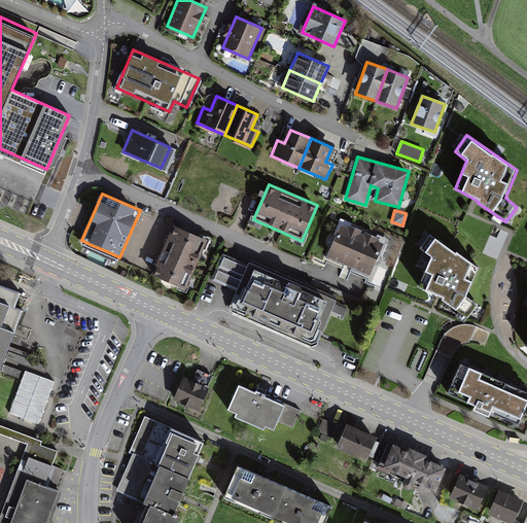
[(341,223),(326,256),(348,266),(362,233),(341,223)]
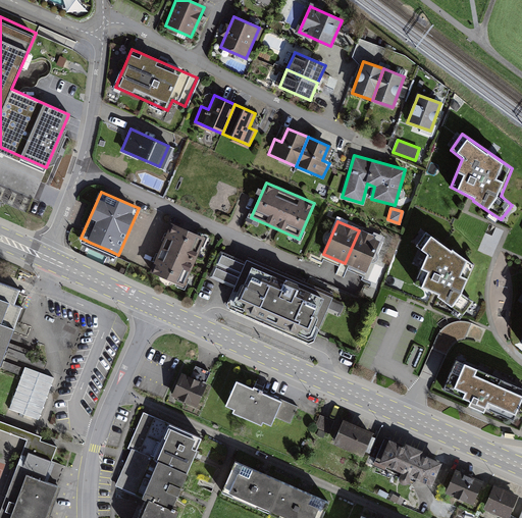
[(170,222),(150,270),(185,285),(205,238),(170,222)]
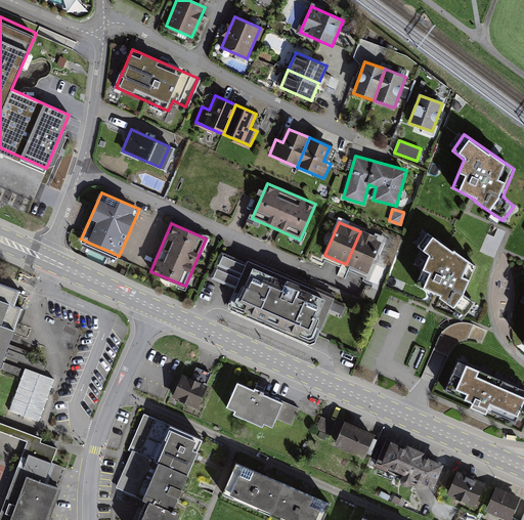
[(477,265),(427,230),(416,247),(427,256),(416,284),(439,296),(438,298),(466,316),(477,302),(466,293),(477,265)]
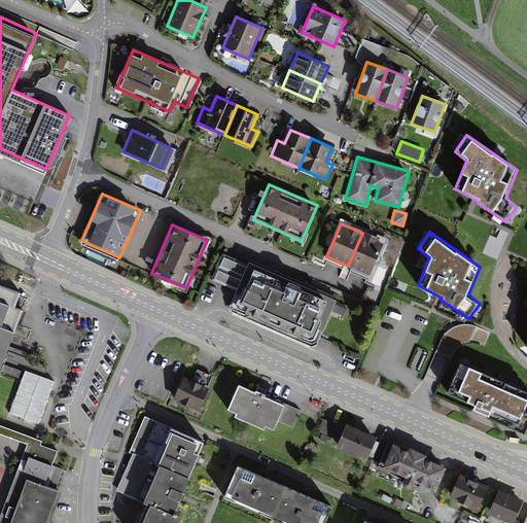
[(362,233),(348,266),(369,275),(383,242),(362,233)]
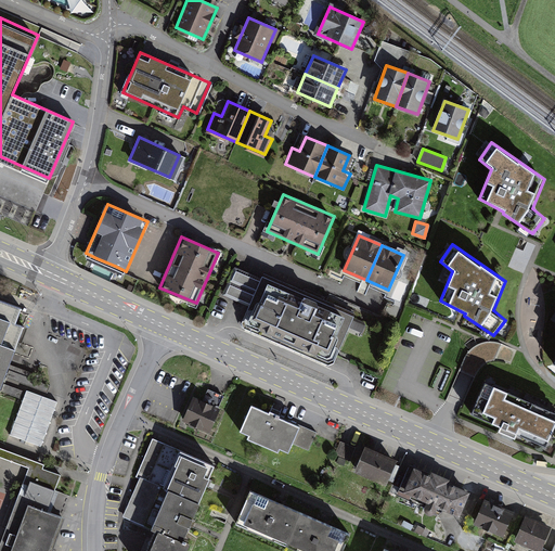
[(355,311),(263,272),(243,321),(333,360),(355,311)]
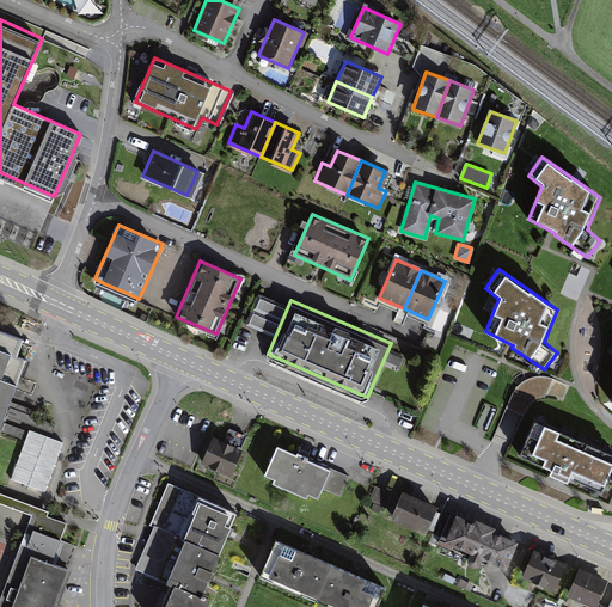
[(0,425),(25,361),(16,357),(23,338),(0,330),(0,425)]
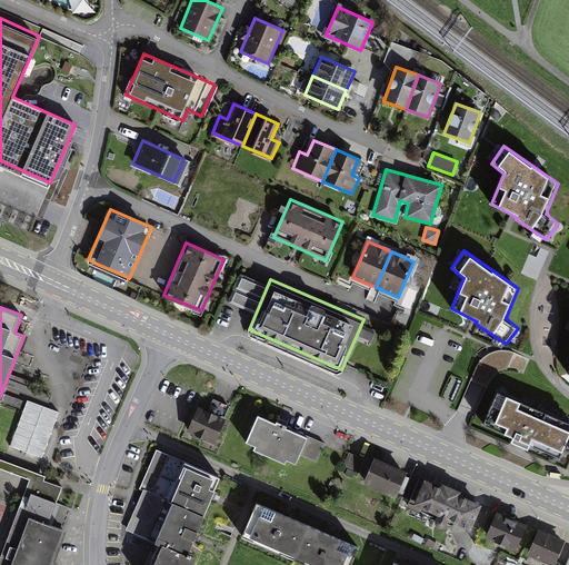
[(471,376),(486,383),(491,374),(499,368),(507,366),(523,368),(529,356),(513,348),(502,347),(495,348),(485,352),(478,359),(471,376)]
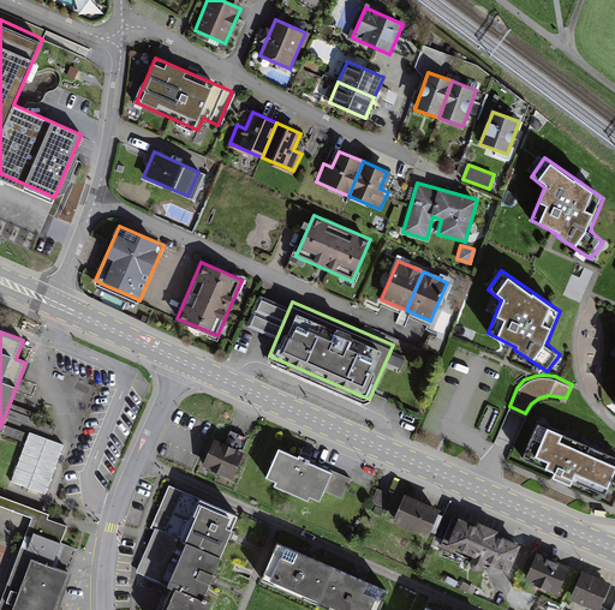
[(614,478),(614,455),(537,422),(519,460),(607,498),(614,478)]
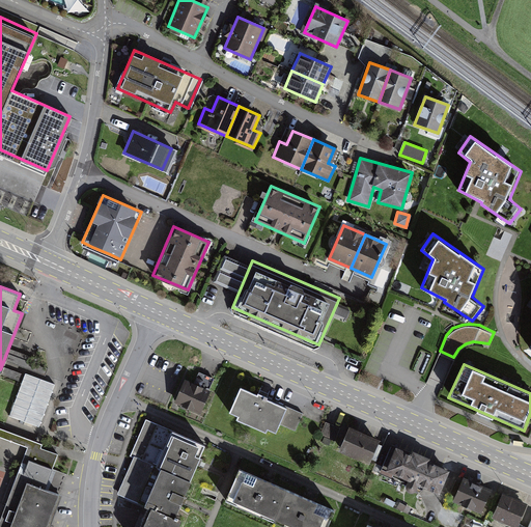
[(186,379),(177,397),(199,407),(214,375),(199,368),(193,382),(186,379)]
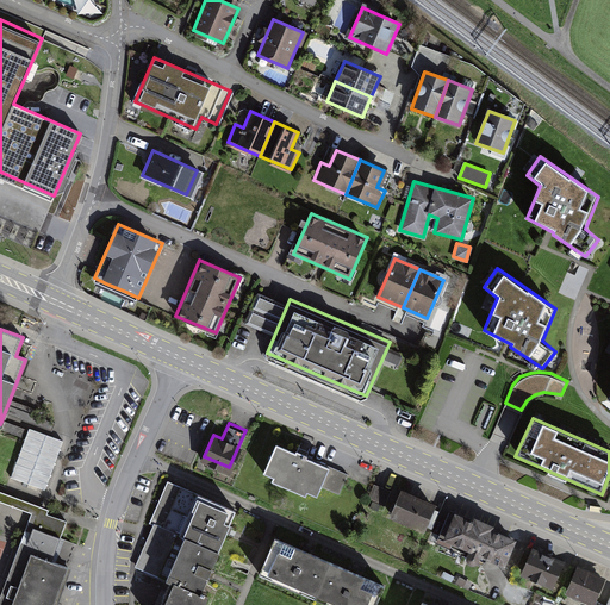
[(63,437),(30,424),(12,472),(45,485),(63,437)]
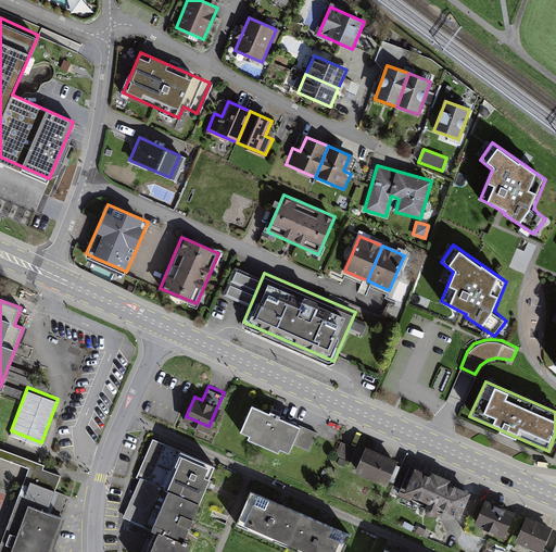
[(299,422),(252,402),(241,427),(251,431),(249,435),(277,447),(279,443),(288,447),(299,422)]
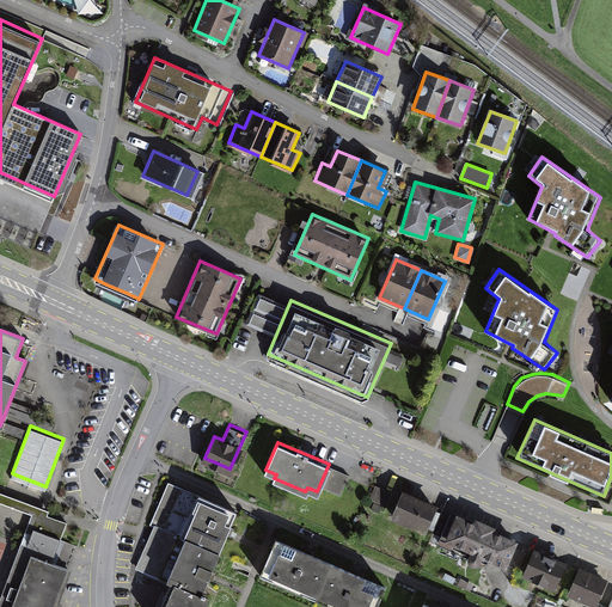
[(172,480),(154,521),(219,549),(236,509),(172,480)]
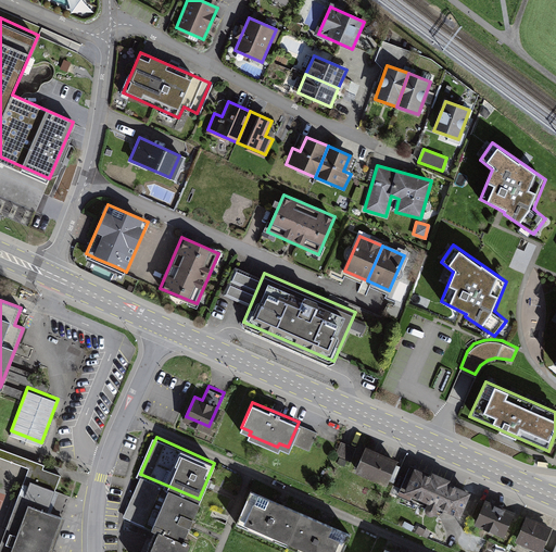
[(383,449),(366,441),(355,466),(386,479),(397,454),(383,449)]
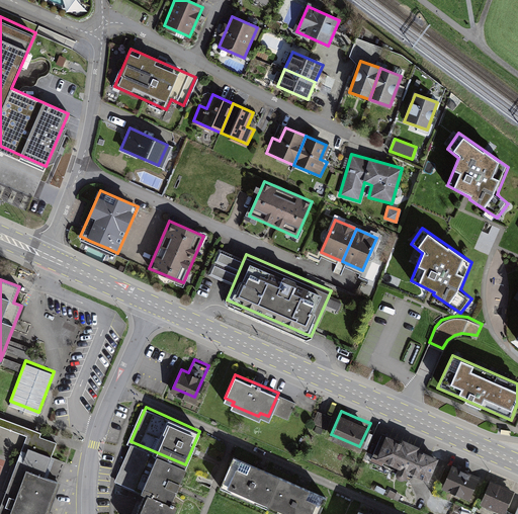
[(0,424),(26,434),(0,503),(0,513),(45,513),(66,460),(51,454),(56,441),(38,435),(40,430),(0,415),(0,424)]
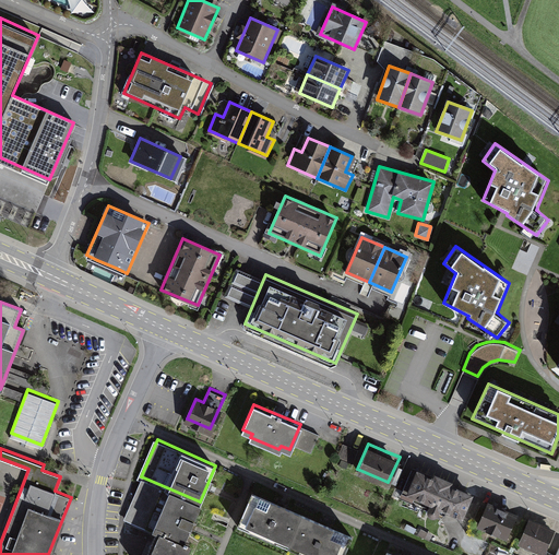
[(473,489),(413,463),(401,489),(462,516),(473,489)]
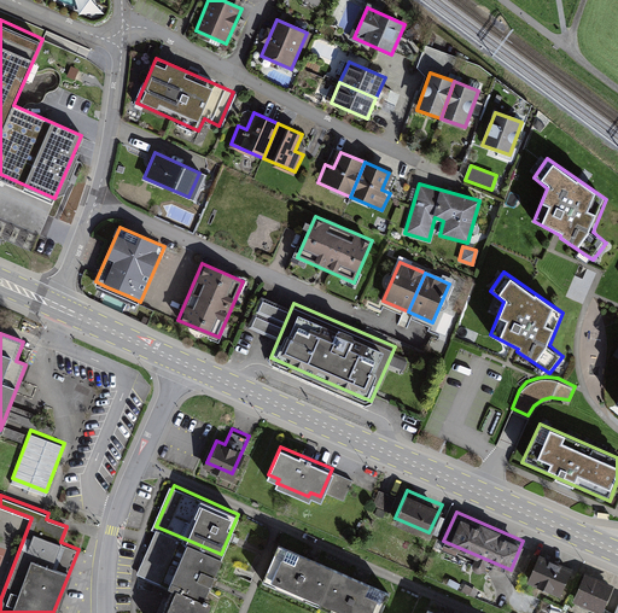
[(141,571),(173,585),(207,600),(208,597),(204,595),(210,581),(213,582),(216,573),(214,572),(222,555),(221,554),(156,526),(152,525),(149,533),(152,538),(155,539),(141,571)]
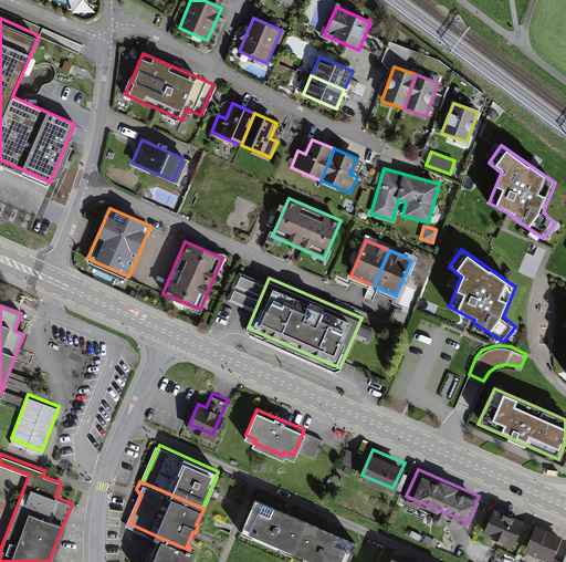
[(306,518),(257,497),(242,530),(292,551),(306,518)]
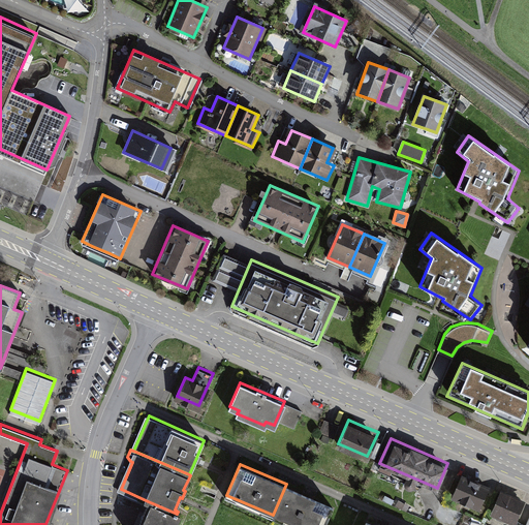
[(491,482),(461,469),(450,494),(479,506),(491,482)]
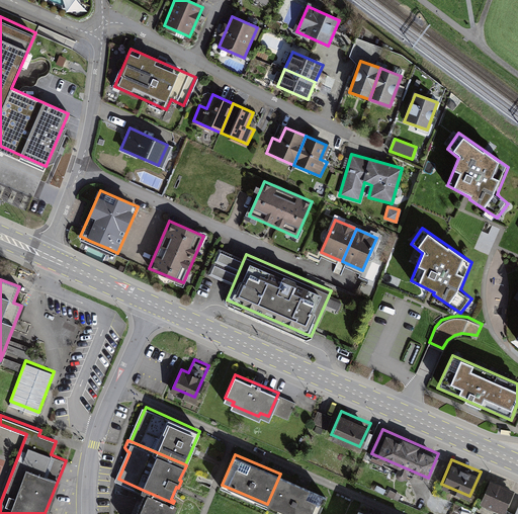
[(316,513),(325,494),(280,474),(267,504),(289,513),(316,513)]
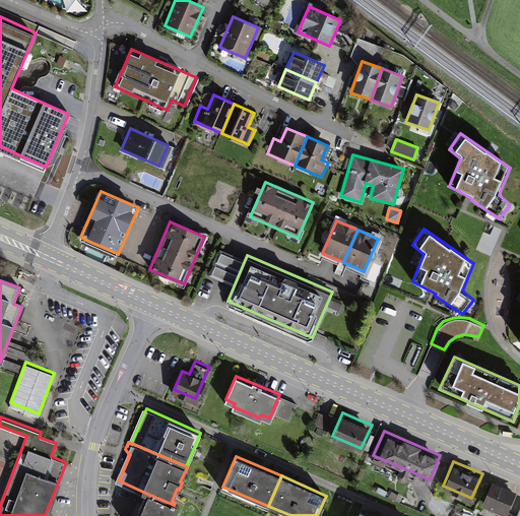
[(517,488),(492,476),(481,500),(507,510),(517,488)]
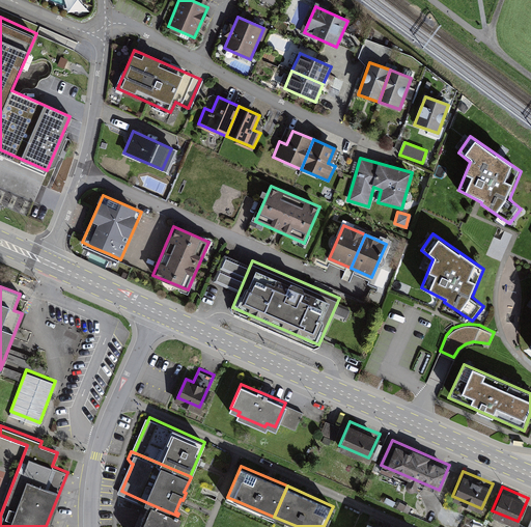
[(175,526),(180,517),(177,516),(148,503),(138,526),(175,526)]
